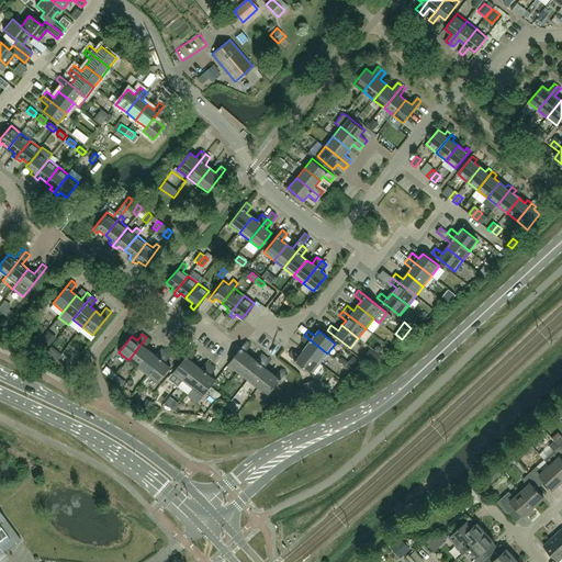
[(319,363),(327,353),(304,335),(300,339),(307,345),(303,350),(319,363)]
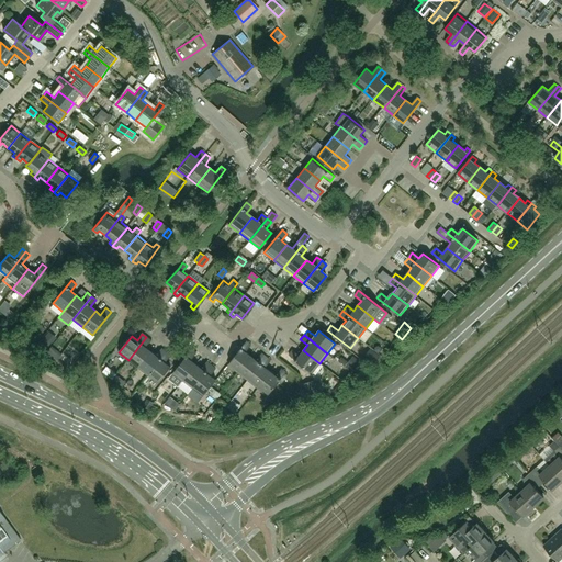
[(138,368),(150,351),(145,347),(150,340),(146,337),(128,360),(138,368)]
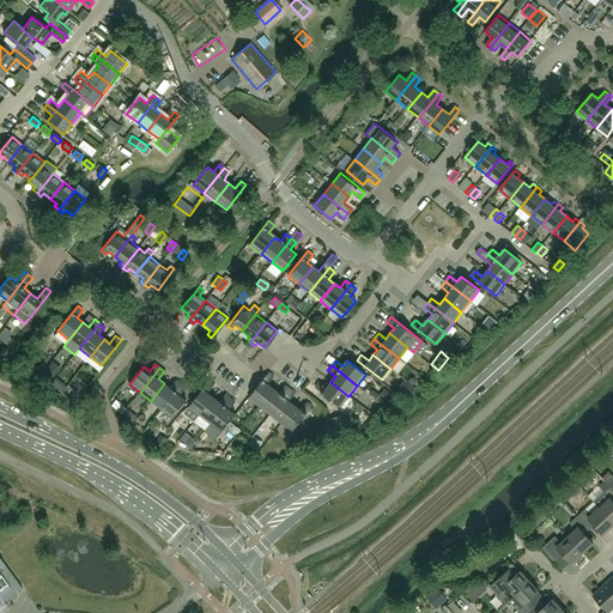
[(249,398),(260,407),(274,389),(268,384),(274,377),(268,372),(249,398)]
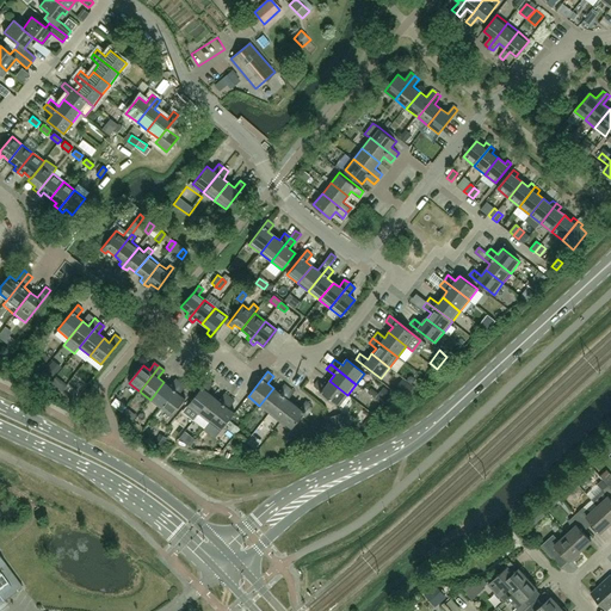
[(150,400),(161,408),(180,383),(176,380),(170,387),(164,382),(150,400)]
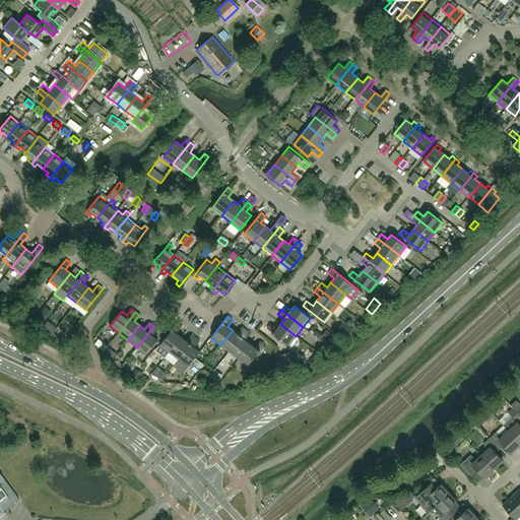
[(160,345),(170,352),(182,337),(177,333),(182,327),(177,324),(160,345)]
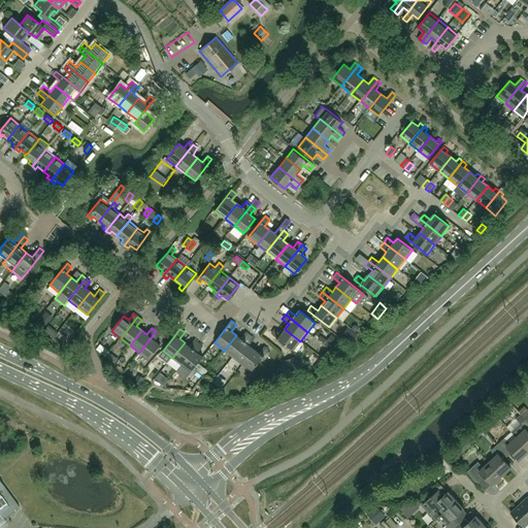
[(293,351),(300,341),(285,329),(281,334),(274,329),(270,333),(293,351)]
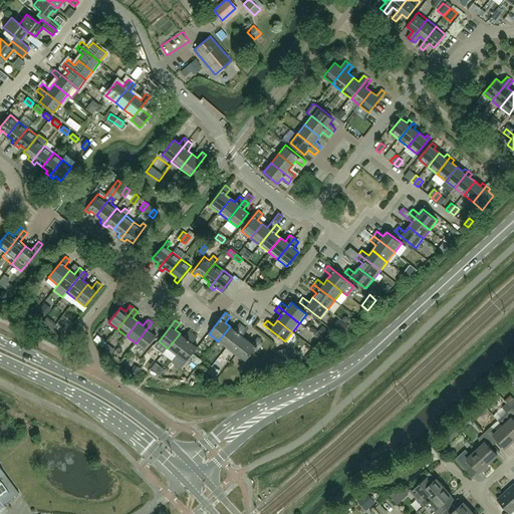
[(145,350),(156,335),(152,332),(157,325),(152,322),(136,343),(145,350)]
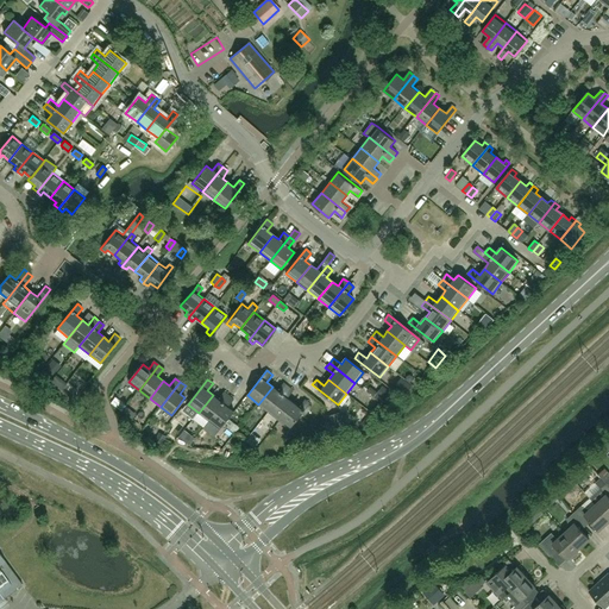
[(258,405),(269,412),(288,387),(283,383),(277,390),(272,387),(258,405)]
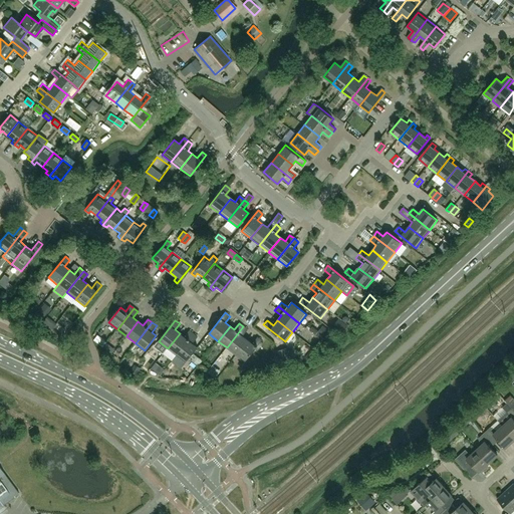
[(227,347),(235,354),(247,340),(243,336),(248,330),(243,326),(227,347)]
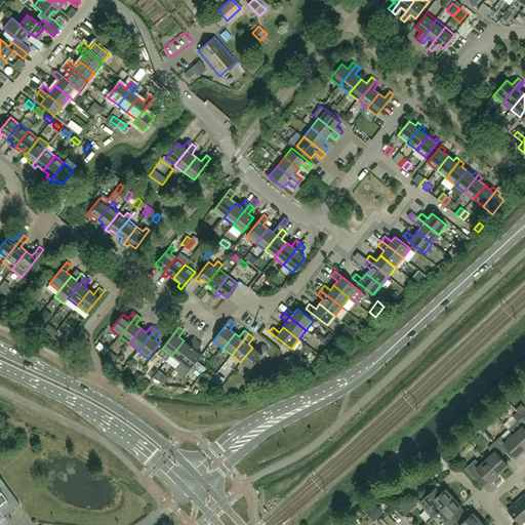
[(171,356),(166,362),(175,369),(180,363),(197,341),(193,338),(189,345),(184,340),(171,356)]
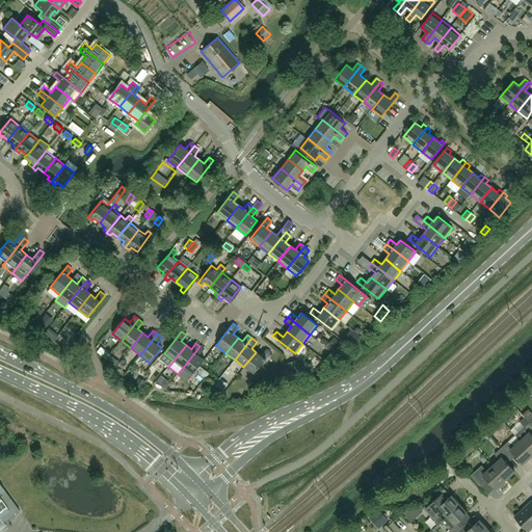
[(200,346),(183,368),(192,375),(205,360),(200,355),(205,349),(200,346)]
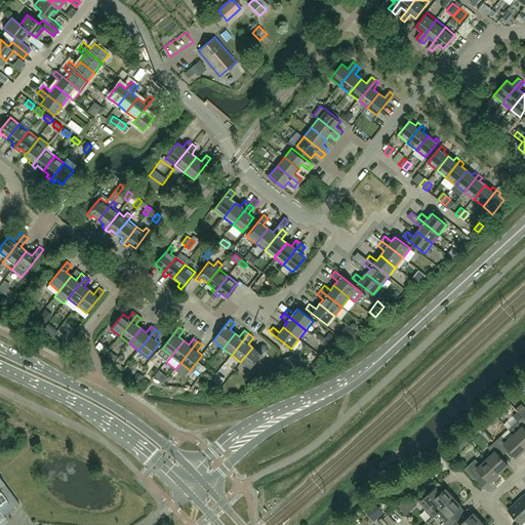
[(250,370),(267,349),(263,345),(257,351),(252,348),(240,362),(250,370)]
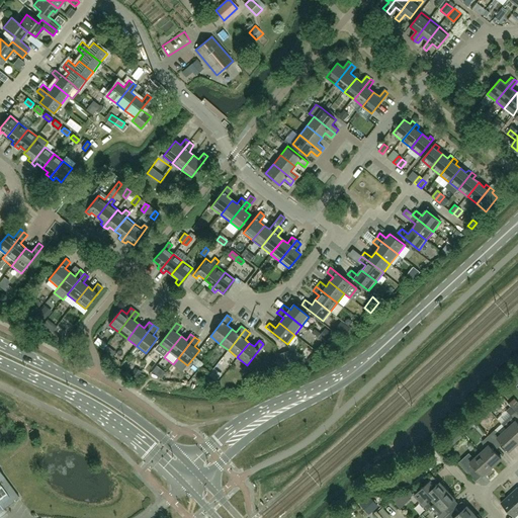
[(263,358),(270,351),(267,348),(260,354),(263,358)]
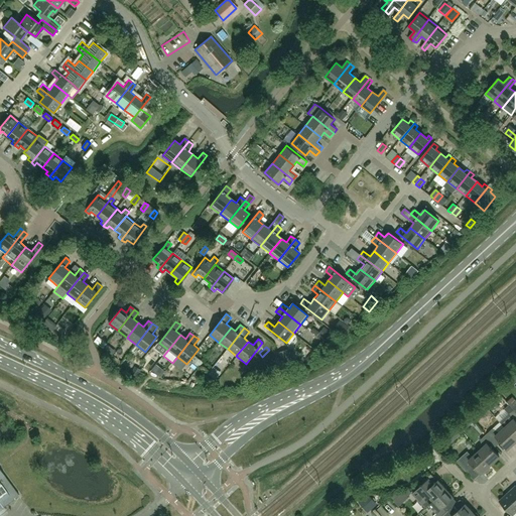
[(290,362),(286,351),(278,353),(282,365),(290,362)]
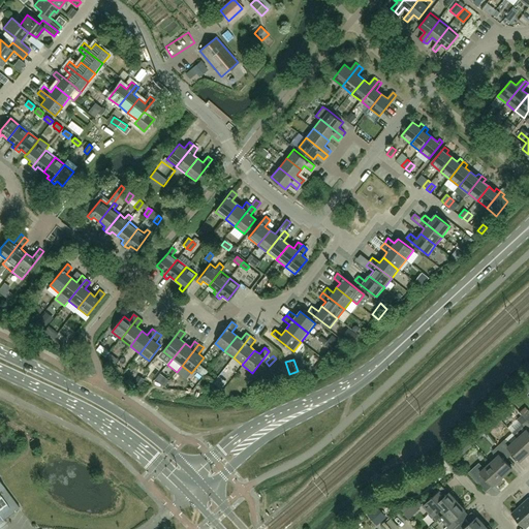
[(205,374),(209,371),(203,363),(198,367),(205,374)]
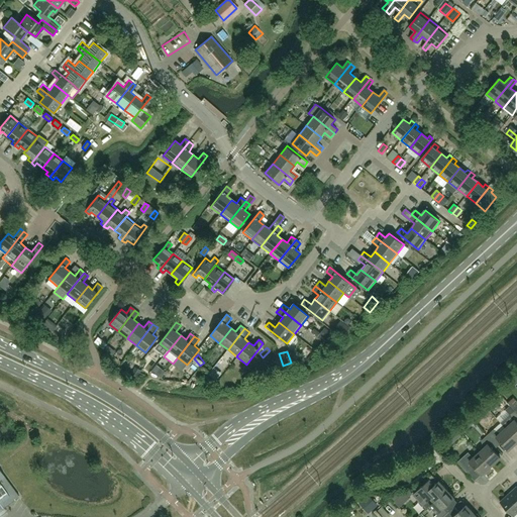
[(506,428),(516,440),(516,413),(510,406),(497,418),(506,428)]
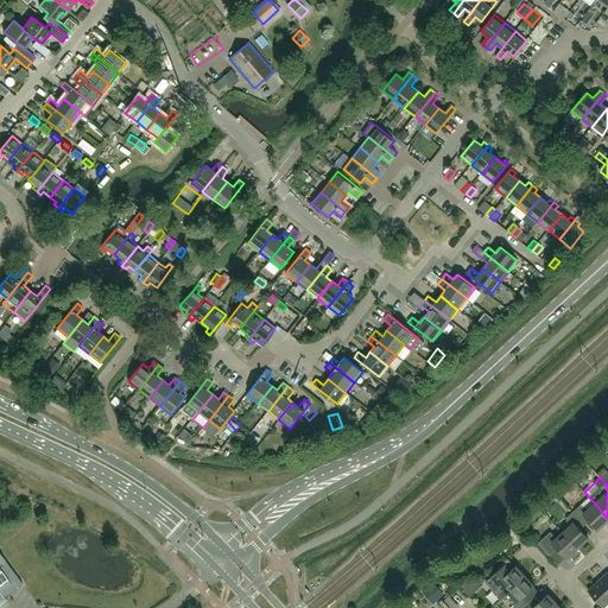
[(580,506),(572,512),(583,523),(588,519),(599,530),(607,520),(607,518),(595,504),(588,510),(587,508),(580,506)]
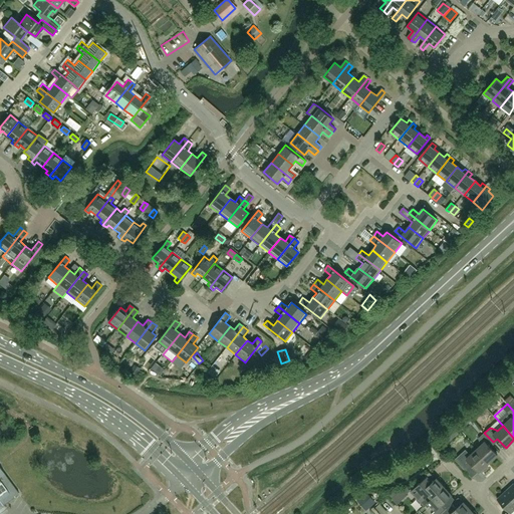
[(482,445),(476,450),(488,464),(498,455),(489,446),(493,442),(484,433),(479,438),(480,444),(482,445)]
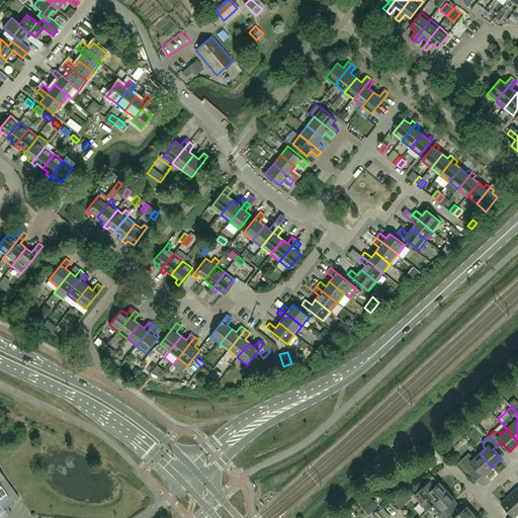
[(492,470),(491,468),(492,467),(480,453),(475,459),(469,453),(461,460),(469,470),(473,466),(483,476),(484,475),(486,476),(492,470)]
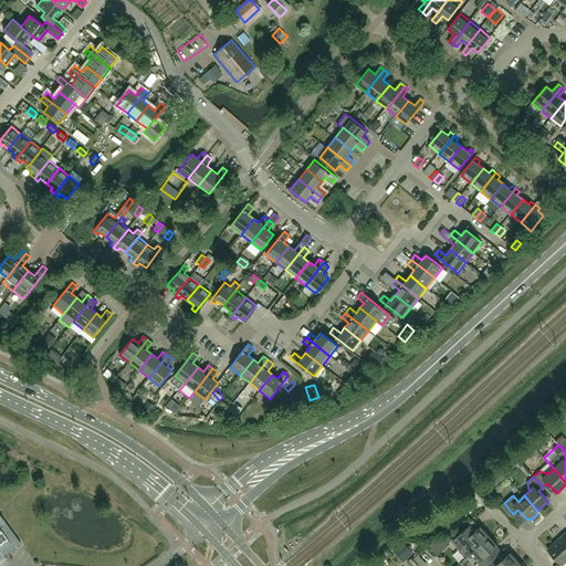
[(0,558),(21,544),(0,514),(0,558)]
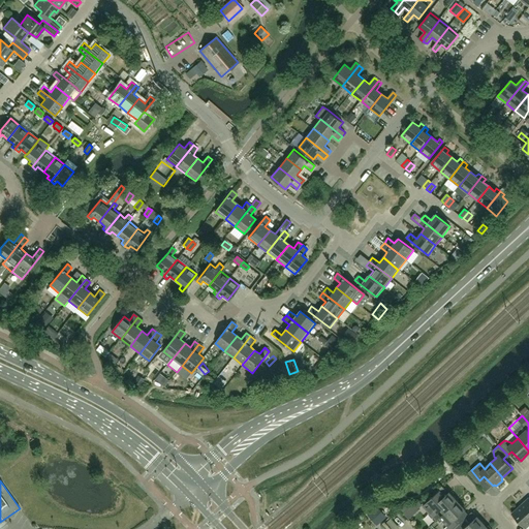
[(423,506),(433,517),(436,521),(440,517),(444,514),(458,501),(449,492),(444,497),(439,491),(423,506)]
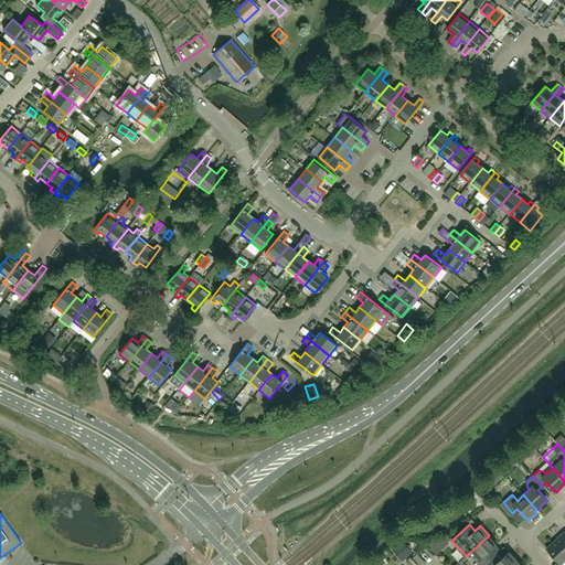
[(555,540),(564,550),(564,532),(555,540)]
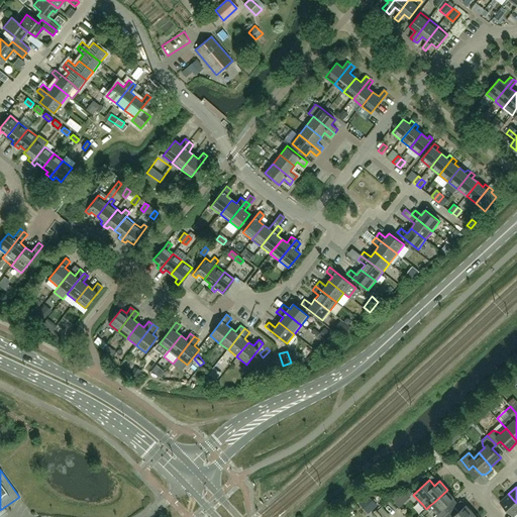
[(442,516),(443,516),(448,512),(444,508),(454,499),(447,490),(434,502),(430,505),(438,513),(435,516),(442,516)]
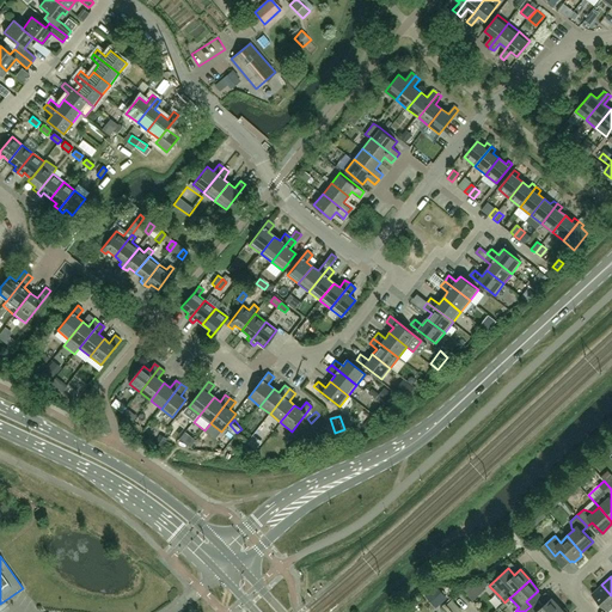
[(557,585),(551,592),(557,597),(563,589),(557,585)]
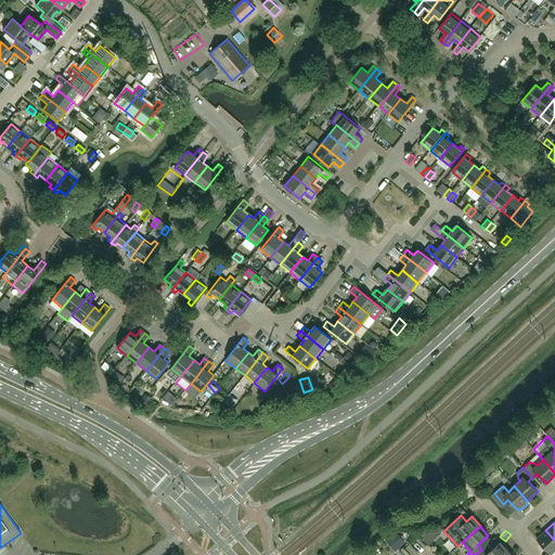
[(554,551),(554,540),(545,530),(537,539),(552,554),(554,551)]
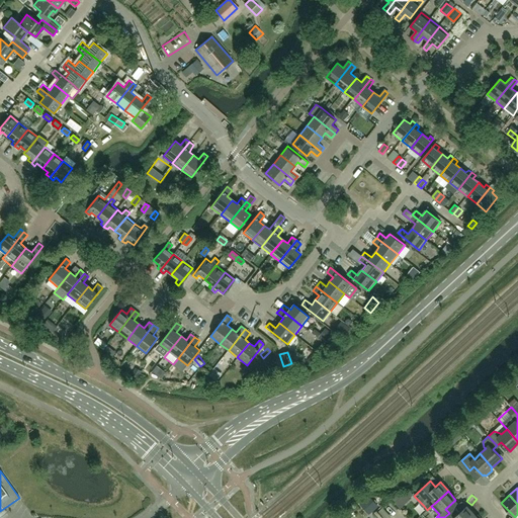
[(377,507),(369,498),(360,506),(368,515),(377,507)]
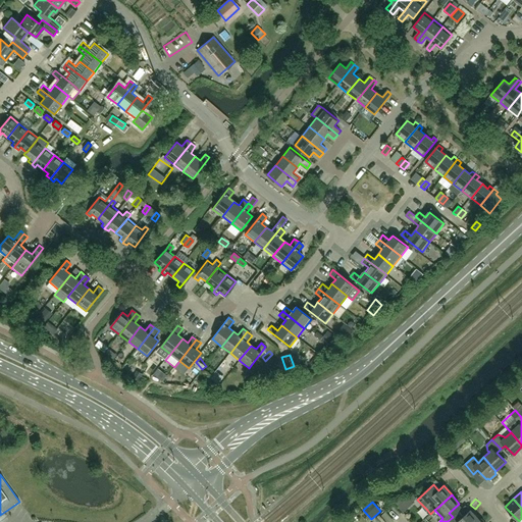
[(474,521),(478,518),(471,510),(461,519),(457,514),(453,517),(448,521),(447,521),(474,521)]
